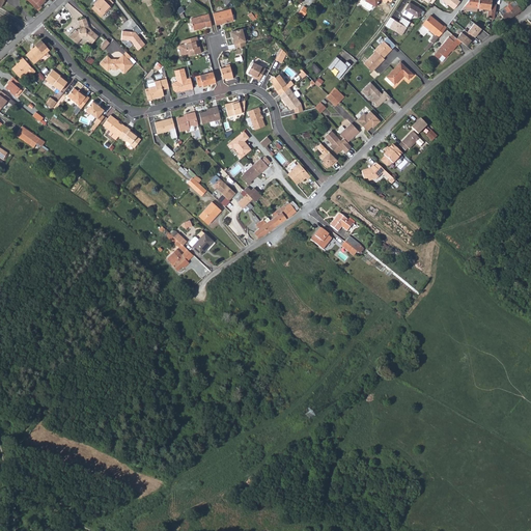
[(40,5),(46,0),(26,0),(38,11),(42,7),(40,5)]
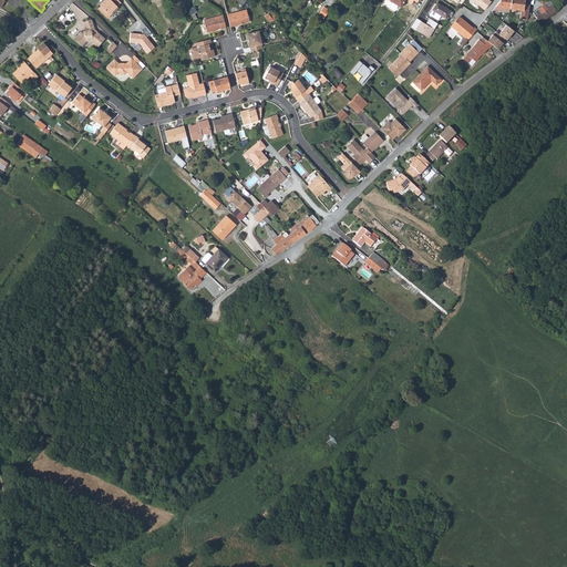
[(109,0),(102,8),(99,10),(106,18),(110,16),(111,16),(119,8),(117,7),(121,3),(117,0),(109,0)]
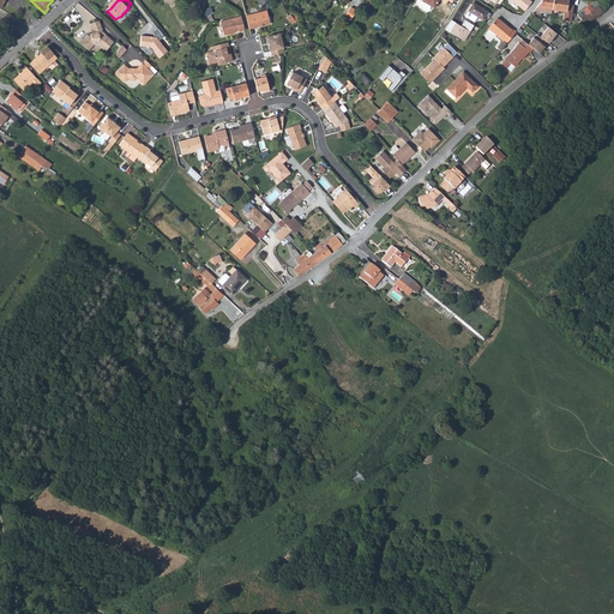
[(356,0),(351,8),(357,12),(363,4),(357,0),(356,0)]
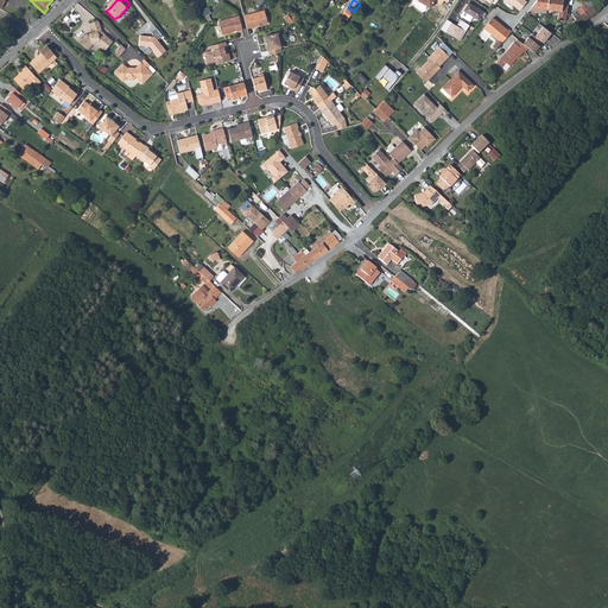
[(418,0),(422,2),(419,6),(419,7),(424,10),(425,10),(428,6),(430,7),(434,0),(418,0)]
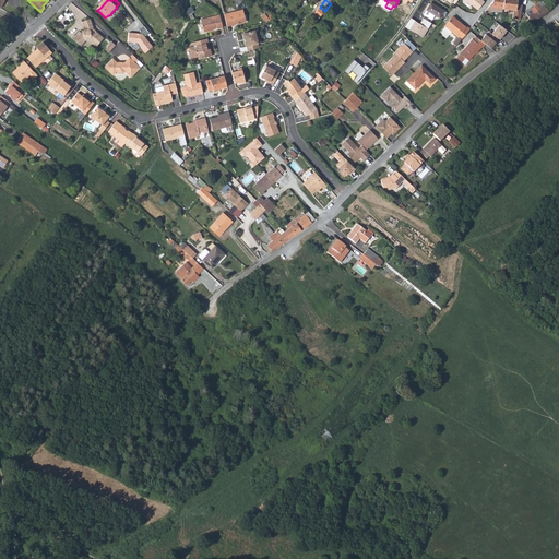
[(405,11),(408,13),(417,0),(407,0),(411,2),(408,6),(405,11)]
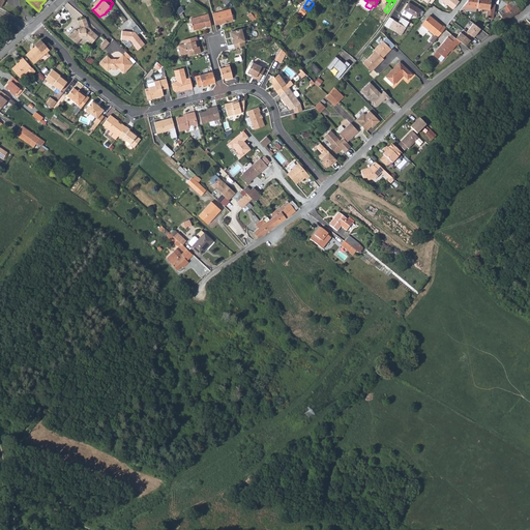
[(442,0),(443,0),(453,9),(460,1),(458,0),(442,0)]
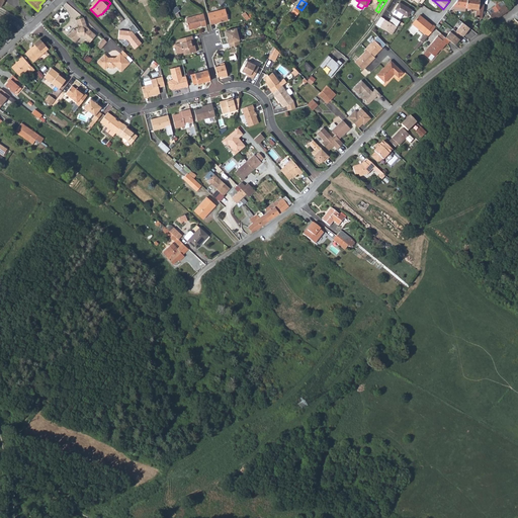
[(456,0),(452,5),(457,6),(465,7),(465,8),(478,10),(479,0),(456,0)]
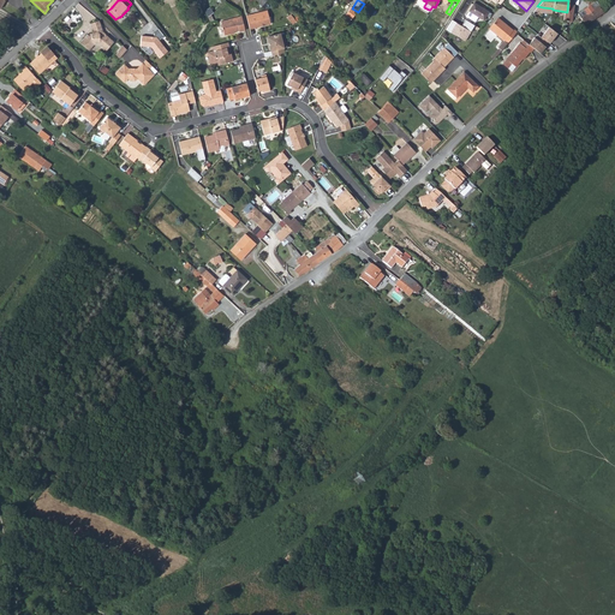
[(578,13),(586,25),(603,13),(598,6),(599,6),(596,1),(590,5),(592,10),(586,13),(584,10),(578,13)]
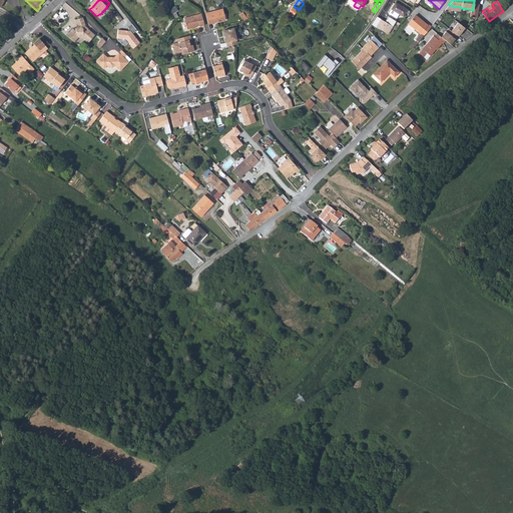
[(392,9),(389,14),(396,18),(399,14),(404,17),(408,10),(396,2),(391,9),(392,9)]
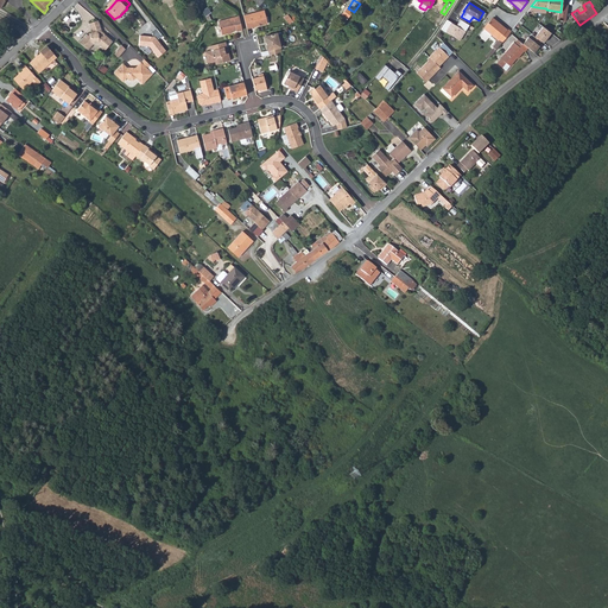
[(530,17),(533,12),(537,7),(531,6),(526,14),(530,17)]
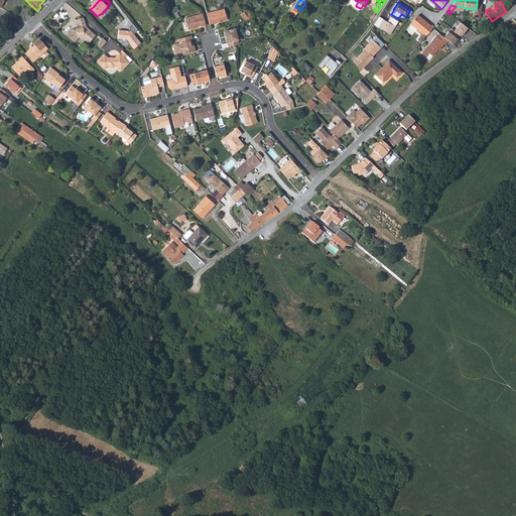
[(206,13),(209,24),(227,20),(224,9),(206,13)]
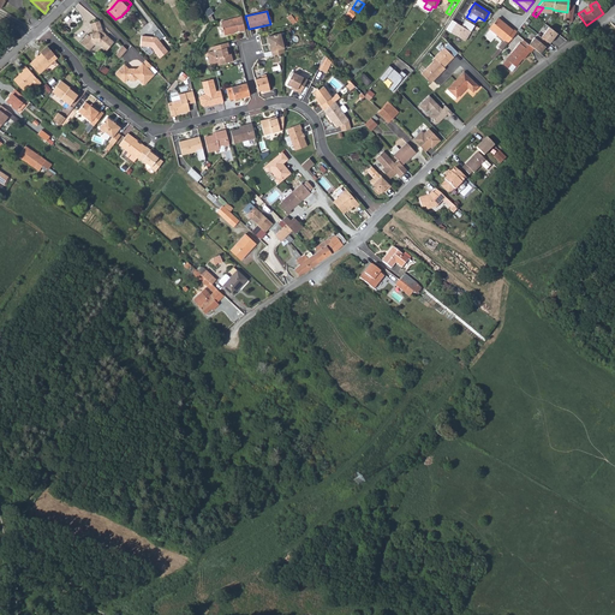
[(245,30),(242,16),(220,22),(224,35),(230,34),(230,33),(233,33),(238,30),(239,31),(245,30)]
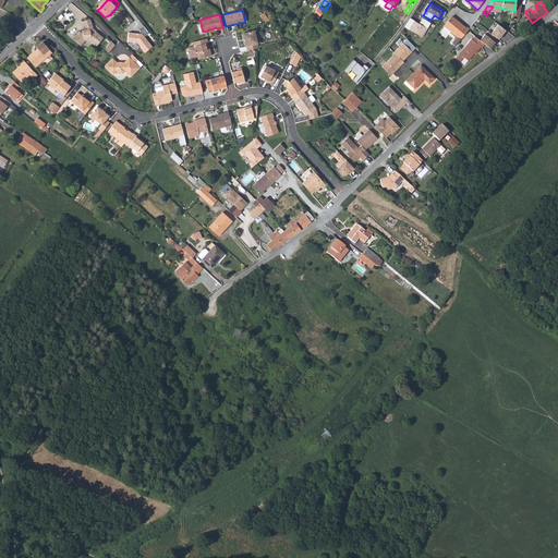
[(452,44),(455,46),(468,31),(469,29),(465,26),(464,27),(452,16),(445,26),(457,37),(452,44)]
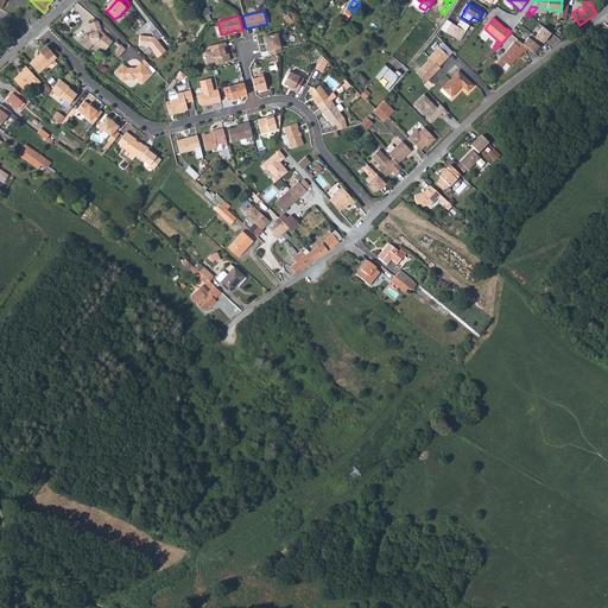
[(447,19),(441,29),(445,32),(445,31),(460,40),(469,25),(460,19),(456,25),(447,19)]
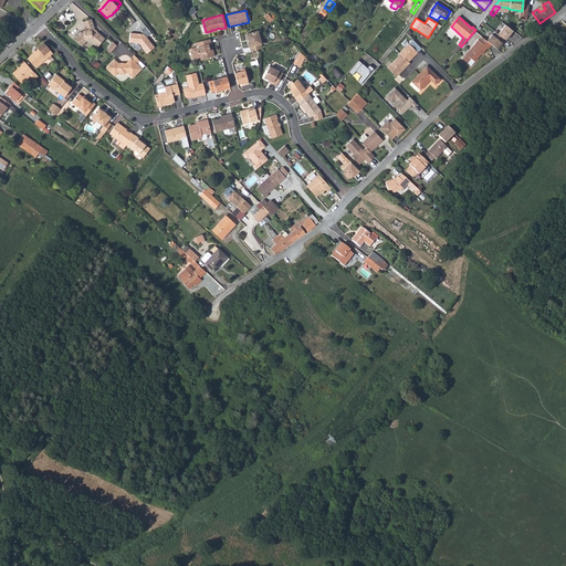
[(80,31),(73,40),(81,46),(85,41),(91,41),(93,43),(93,44),(96,46),(104,38),(96,32),(94,33),(91,31),(94,29),(91,19),(83,22),(85,29),(82,33),(80,31)]
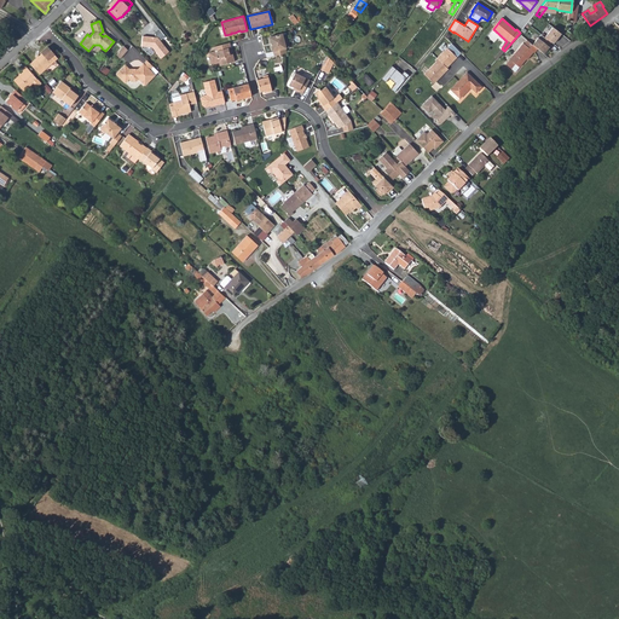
[(417,38),(415,36),(412,40),(420,46),(422,44),(423,44),(432,30),(426,27),(417,38)]
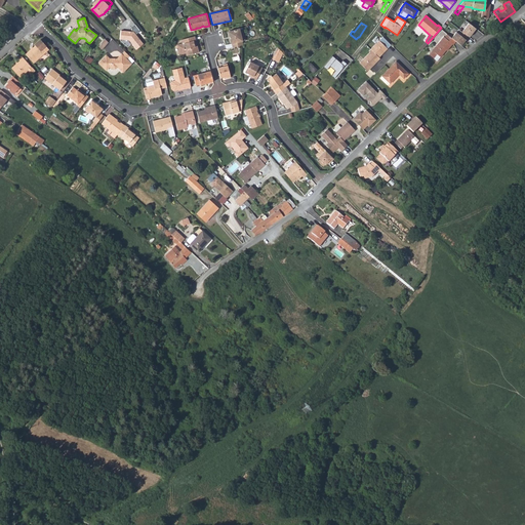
[(469,23),(462,32),(468,36),(470,37),(476,29),(469,23)]
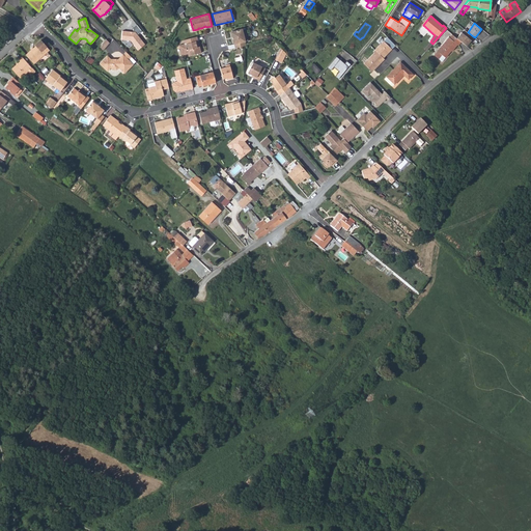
[(130,32),(122,31),(121,39),(131,42),(138,51),(145,45),(138,35),(142,32),(137,25),(133,28),(134,29),(133,34),(131,33),(130,32)]
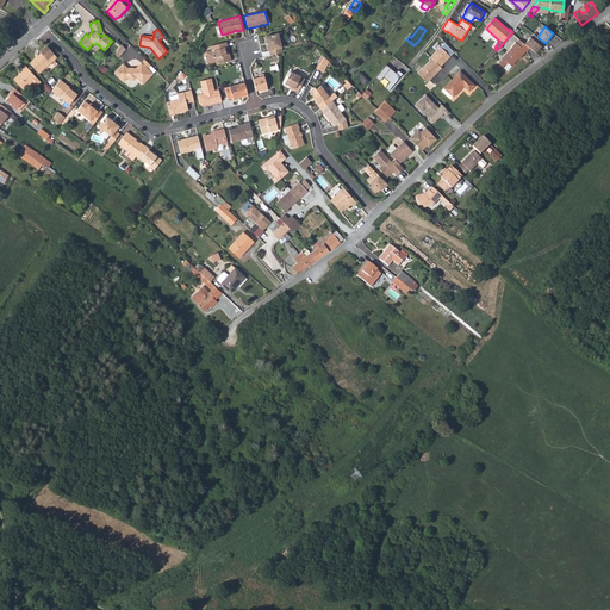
[(278,33),(265,37),(268,51),(269,50),(271,56),(282,53),(281,48),(278,33)]
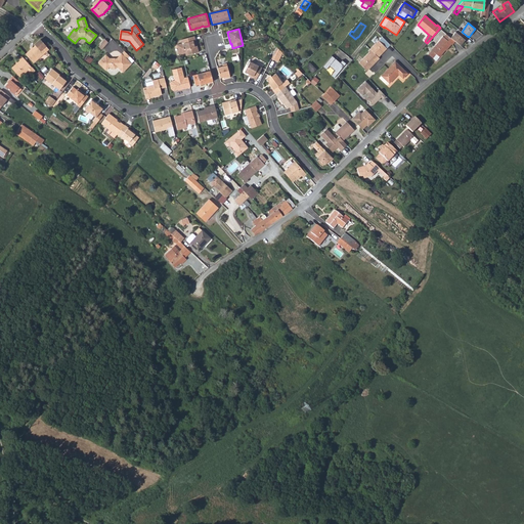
[(455,32),(451,38),(455,41),(461,45),(465,40),(464,39),(467,36),(462,32),(459,30),(456,33),(455,32)]
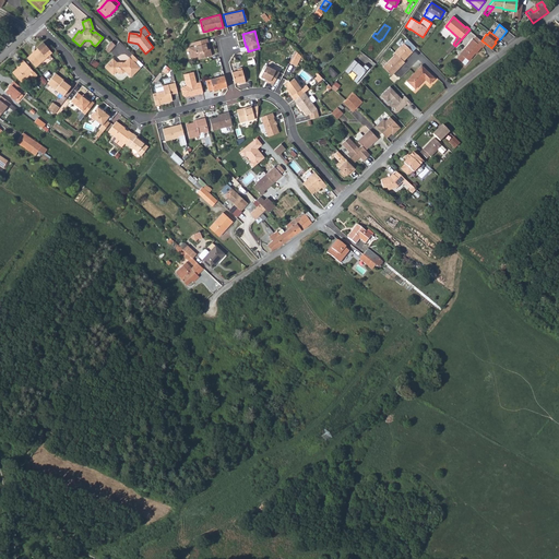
[(483,48),(486,44),(482,40),(476,36),(473,40),(472,39),(463,50),(465,51),(462,56),(461,54),(456,59),(462,62),(465,66),(470,61),(475,55),(476,55),(482,48),(483,48)]
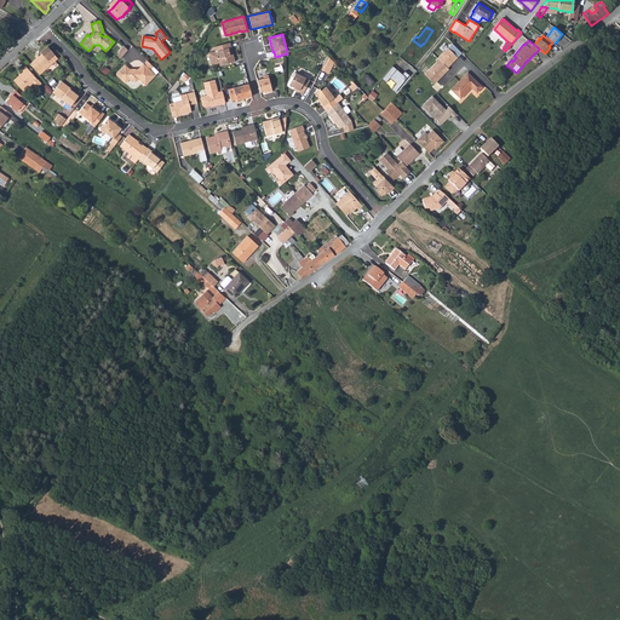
[(231,56),(230,51),(228,51),(228,47),(229,47),(230,47),(229,42),(213,46),(214,51),(208,52),(211,64),(218,62),(219,65),(234,62),(233,56),(231,56)]
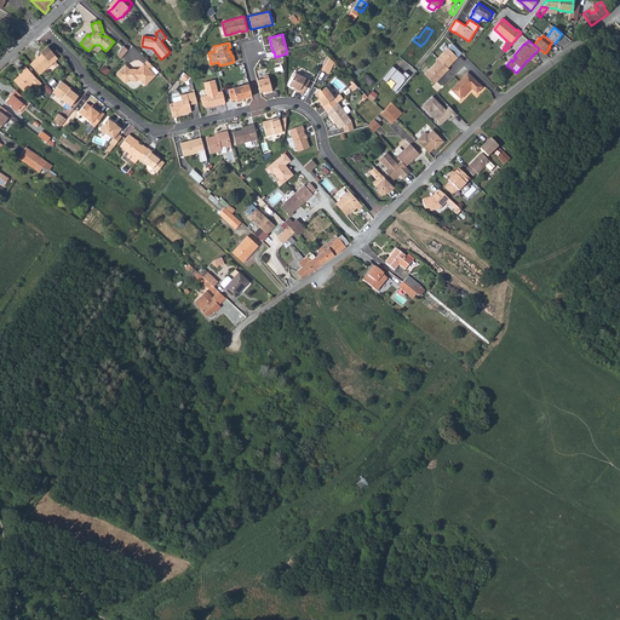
[(451,44),(437,58),(447,68),(453,62),(452,61),(457,56),(458,57),(461,53),(451,44)]
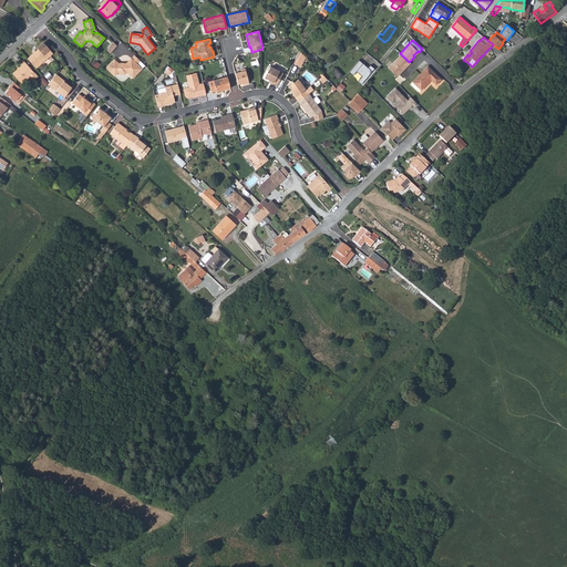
[(39,49),(28,59),(37,69),(54,53),(44,42),(38,48),(39,49)]
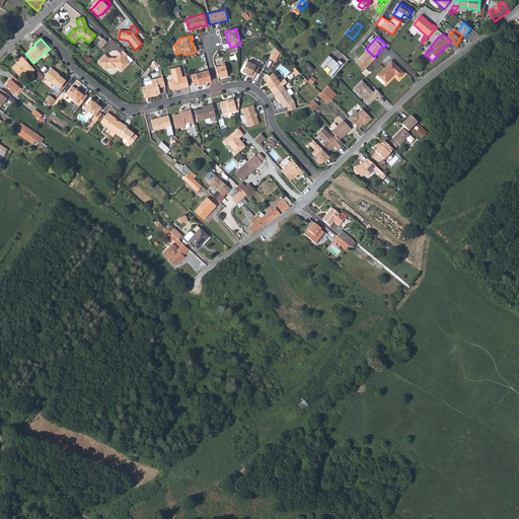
[(415,49),(417,51),(417,50),(423,43),(421,41),(415,49)]
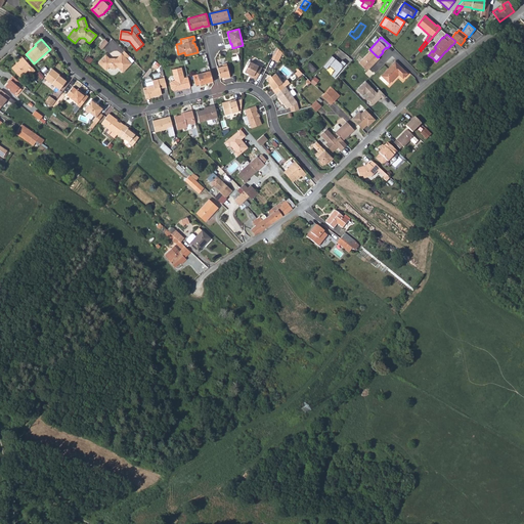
[(277,47),(272,58),(278,62),(284,53),(277,47)]
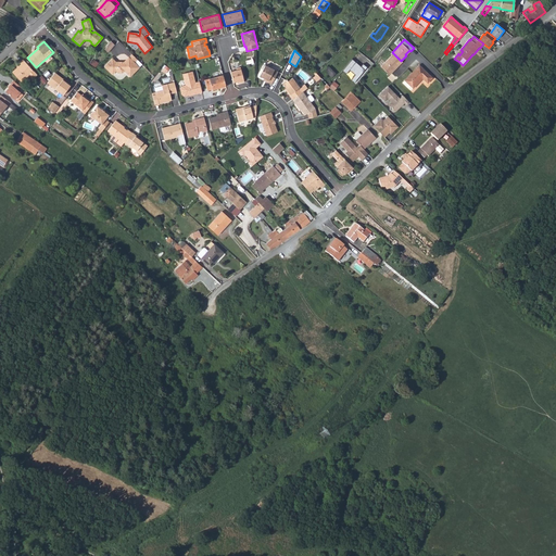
[(391,54),(380,66),(388,74),(392,70),(393,70),(402,62),(401,61),(392,52),(390,53),(391,54)]
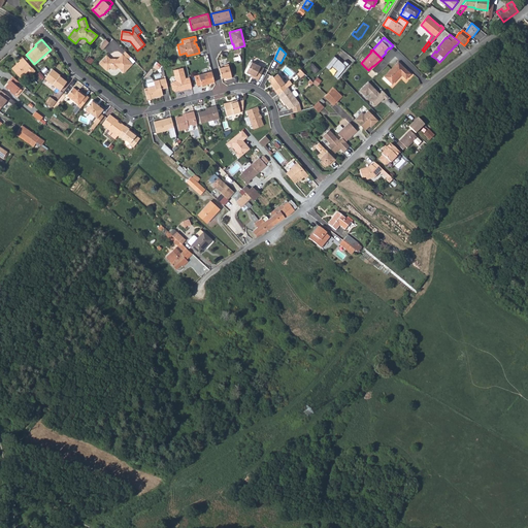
[(135,62),(125,52),(122,55),(132,64),(135,62)]
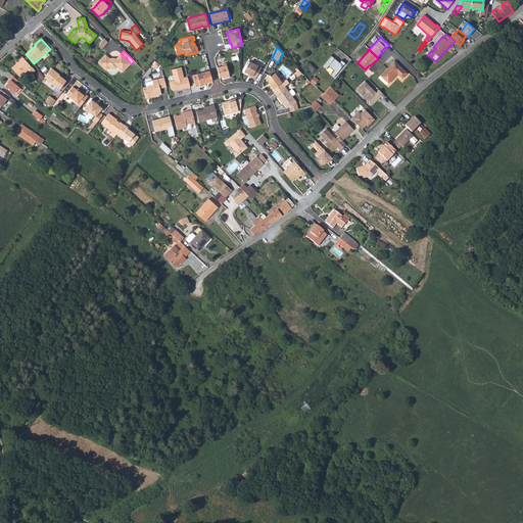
[(131,63),(121,54),(116,59),(115,60),(112,60),(111,58),(109,58),(105,55),(98,63),(105,70),(109,67),(111,69),(114,68),(116,66),(123,73),(131,63)]
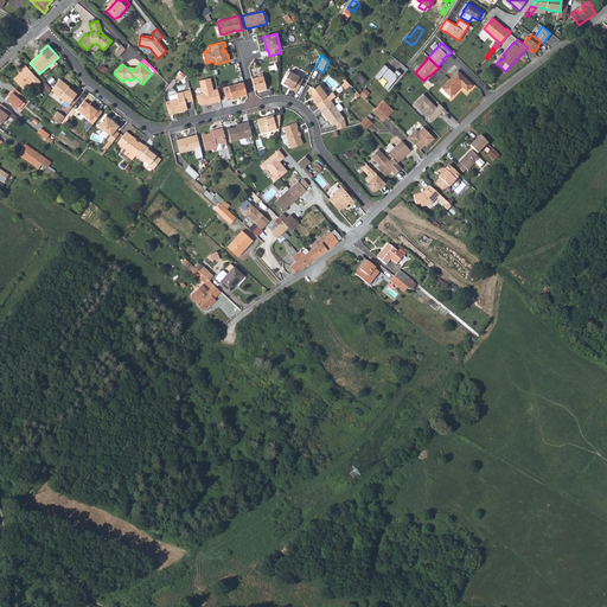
[(23,70),(13,78),(12,78),(21,89),(24,88),(31,82),(34,85),(39,82),(24,65),(20,68),(23,70)]
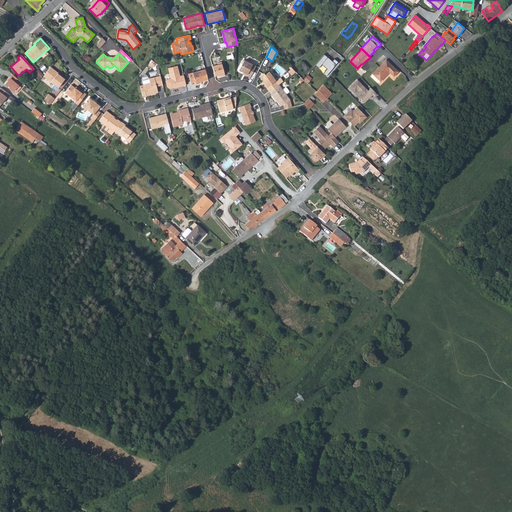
[(325,55),(316,65),(320,68),(323,65),(328,70),(324,74),(327,77),(339,62),(335,59),(333,61),(325,55)]
